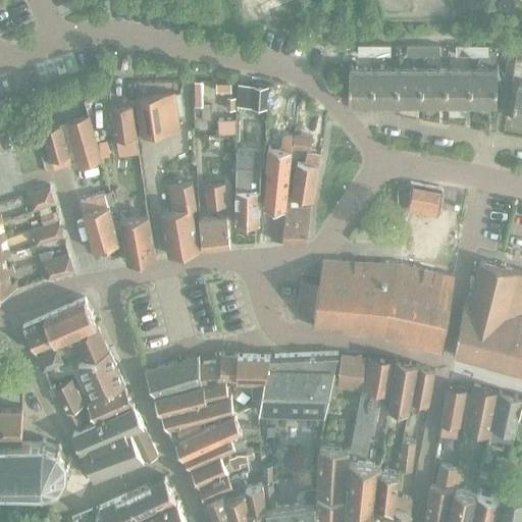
[(372,45),(372,55),(388,54),(388,44),(372,45)]
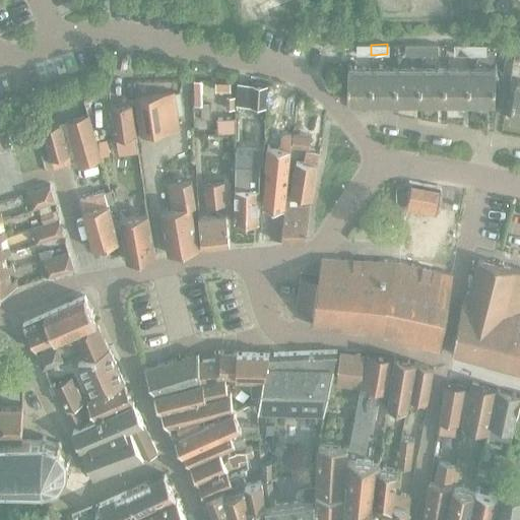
[(404,54),(420,54),(420,44),(404,44),(404,54)]
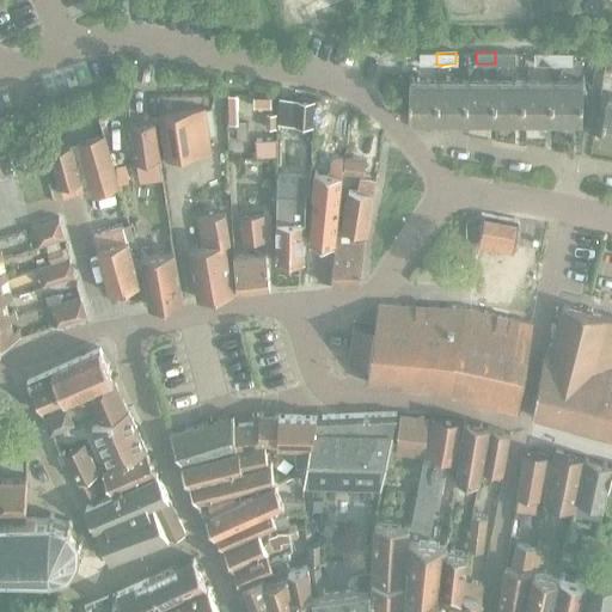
[(495,51),(495,63),(515,65),(515,51),(495,51)]
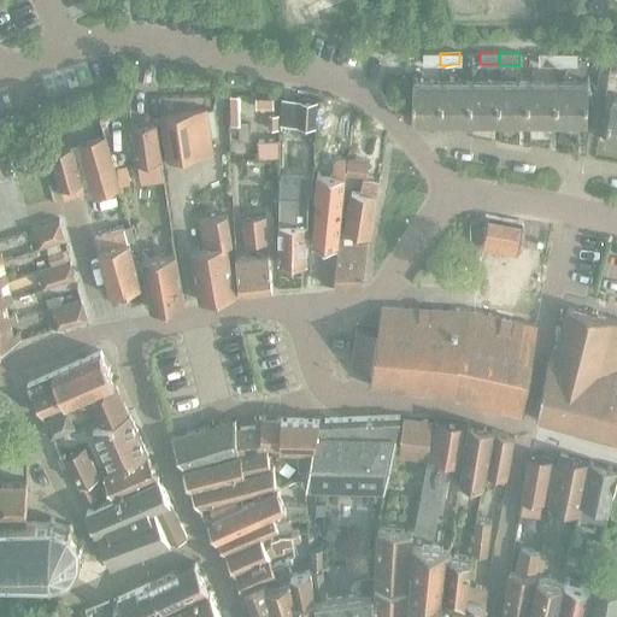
[(538,64),(557,65),(557,52),(538,52),(538,64)]
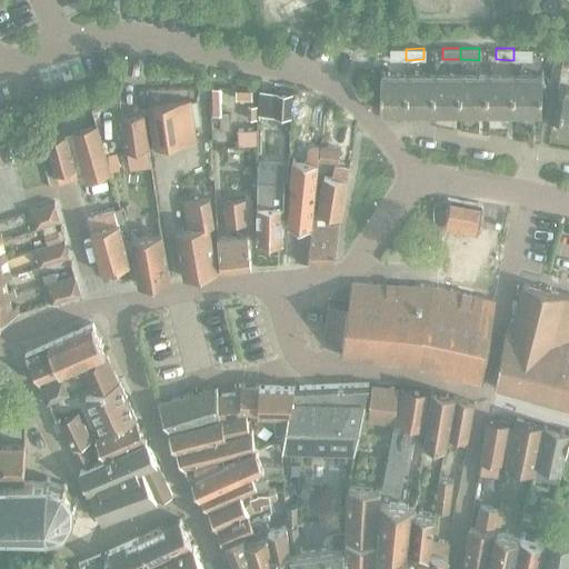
[(513,48),(513,60),(531,60),(531,48),(513,48)]
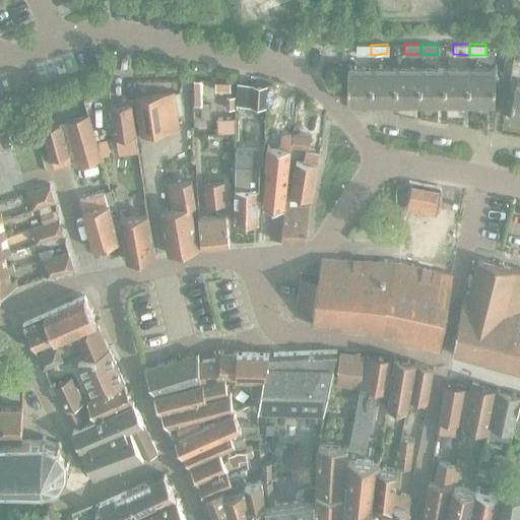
[(354,54),(371,55),(371,45),(354,45),(354,54)]
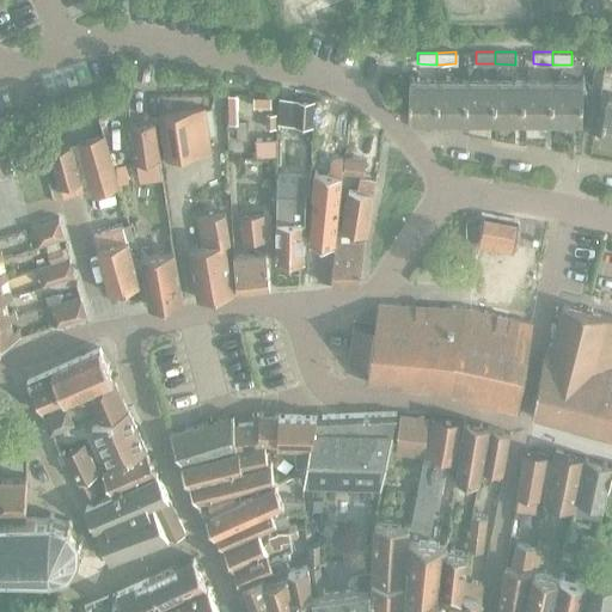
[(408,120),(436,118),(435,80),(408,80),(408,120)]
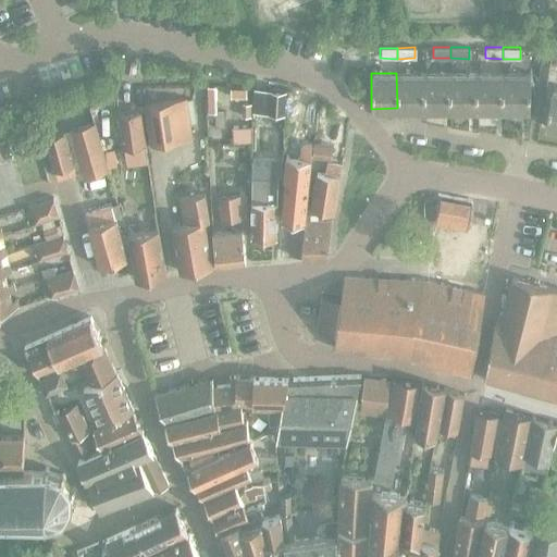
[(397,108),(421,109),(420,74),(396,73),(397,108)]
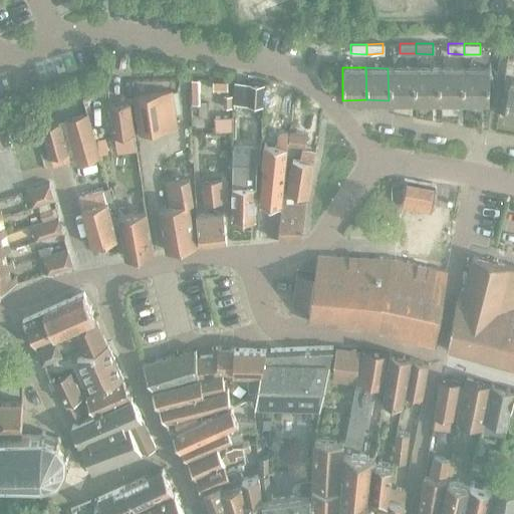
[(389,100),(412,99),(413,68),(388,68),(389,100)]
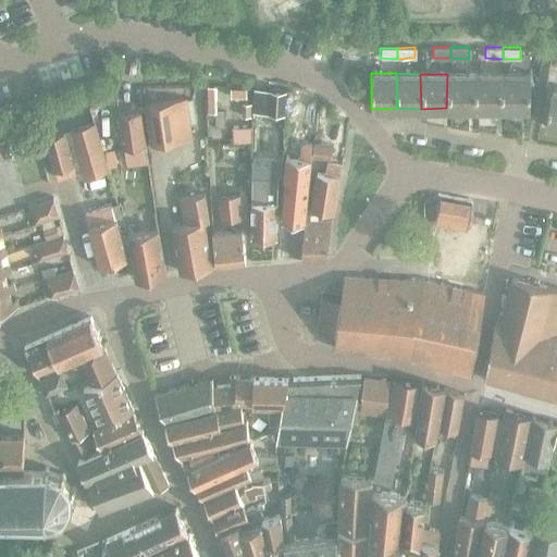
[(446,108),(473,109),(473,74),(447,74),(446,108)]
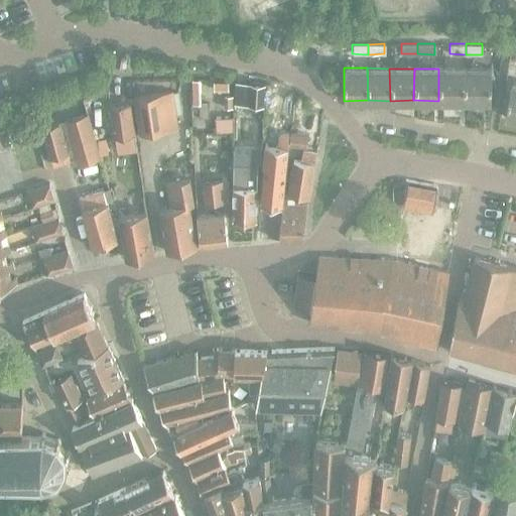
[(438,101),(465,101),(465,69),(438,69),(438,101)]
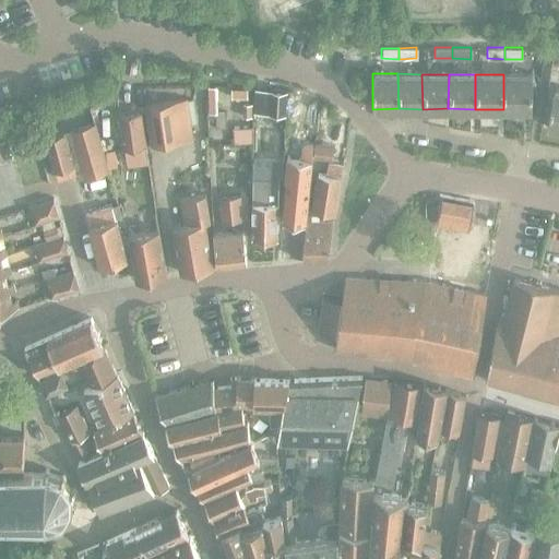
[(503,74),(503,109),(531,109),(531,74),(503,74)]
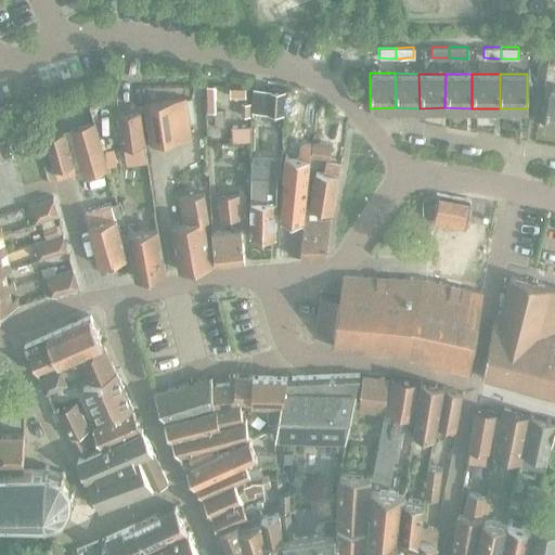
[(245,86),(230,86),(230,95),(245,95),(245,86)]
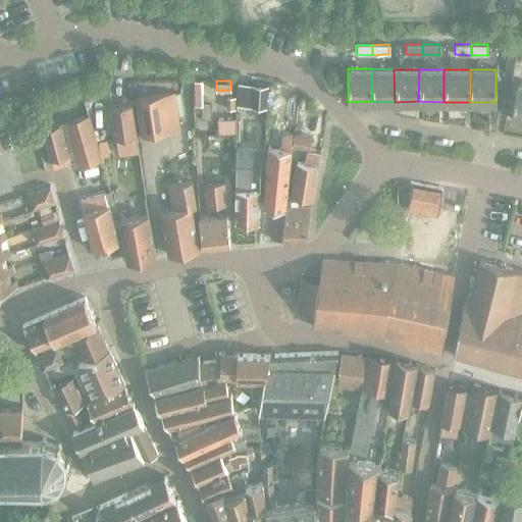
[(238,82),(237,104),(266,105),(267,83),(238,82)]
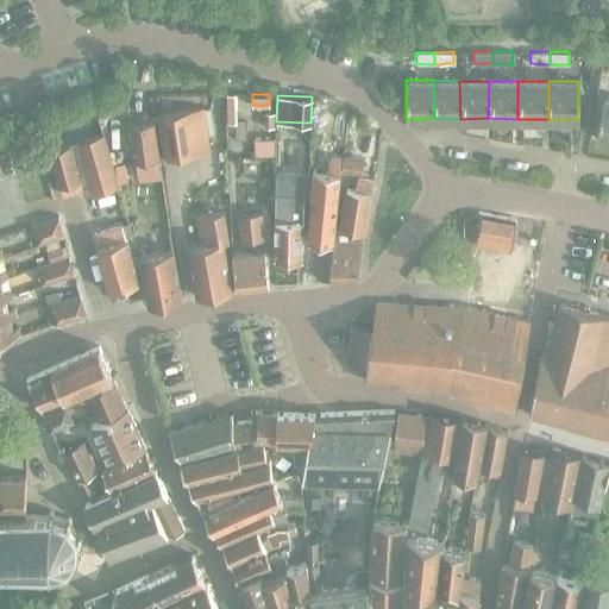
[(595,136),(608,138),(608,98),(602,98),(595,136)]
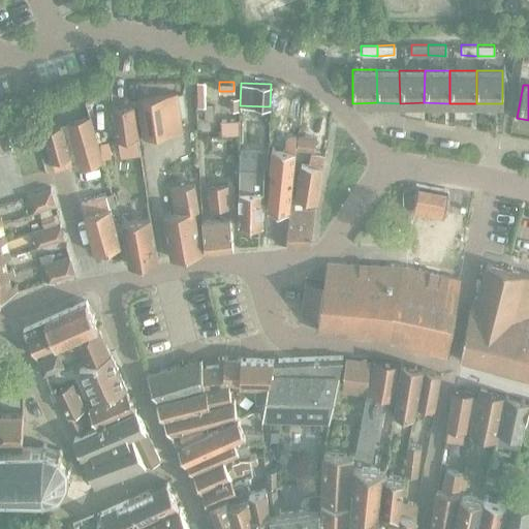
[(135,99),(142,136),(179,130),(174,94),(135,99)]
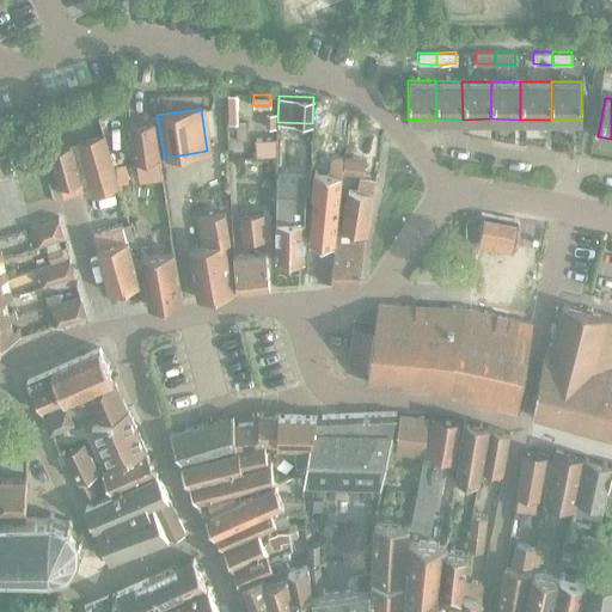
[(265,127),(276,127),(276,112),(265,112),(265,127)]
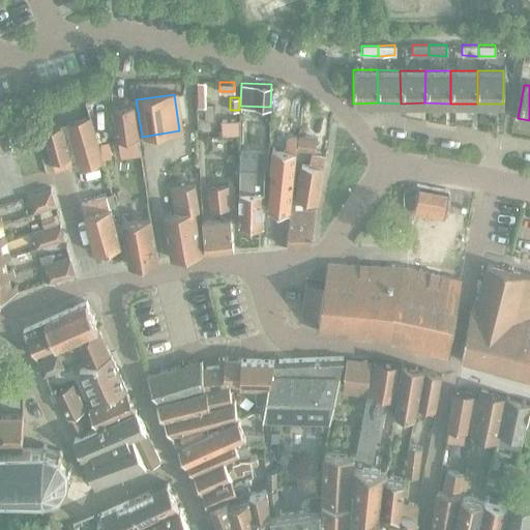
[(111,107),(115,139),(139,137),(134,104),(111,107)]
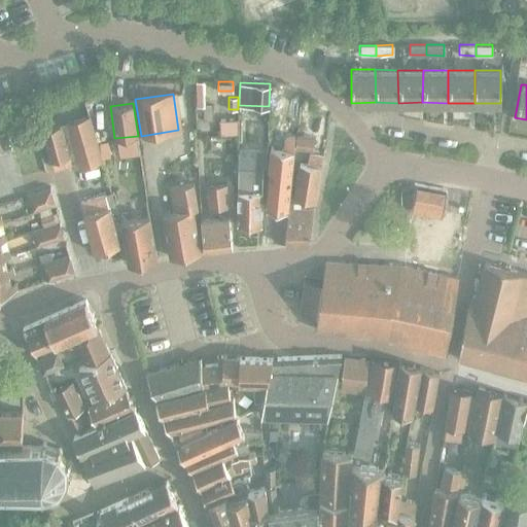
[(213,105),(203,105),(203,119),(213,119),(213,105)]
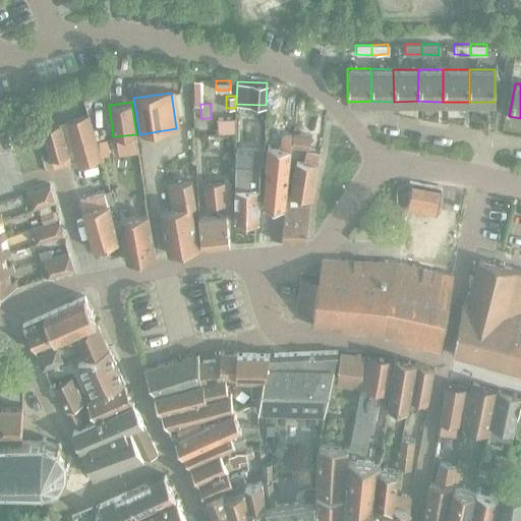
[(85,114),(41,126),(52,166),(66,162),(69,161),(69,159),(74,158),(76,165),(99,159),(85,114)]
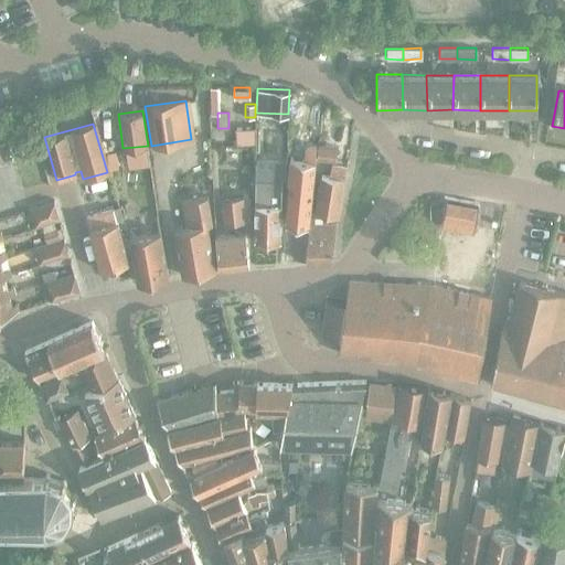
[(254,125),(235,126),(235,142),(254,141),(254,125)]
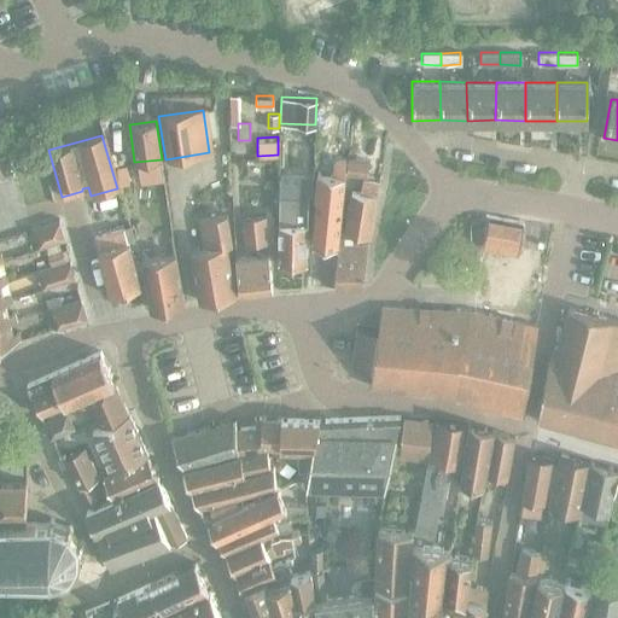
[(316,202),(312,244),(337,246),(345,159),(334,158),(333,173),(316,172),(314,202),(316,202)]
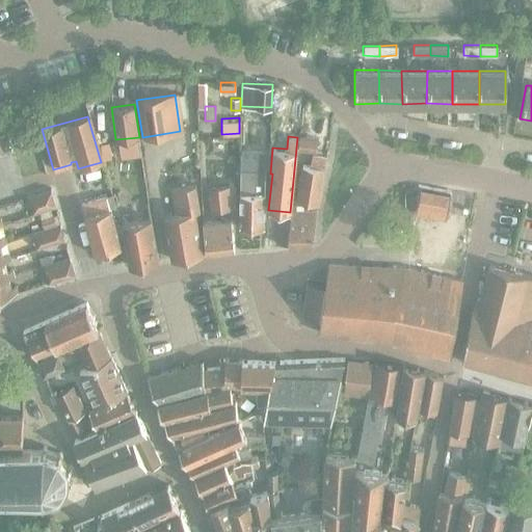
[(299,137),(297,150),(316,151),(317,138),(299,137)]
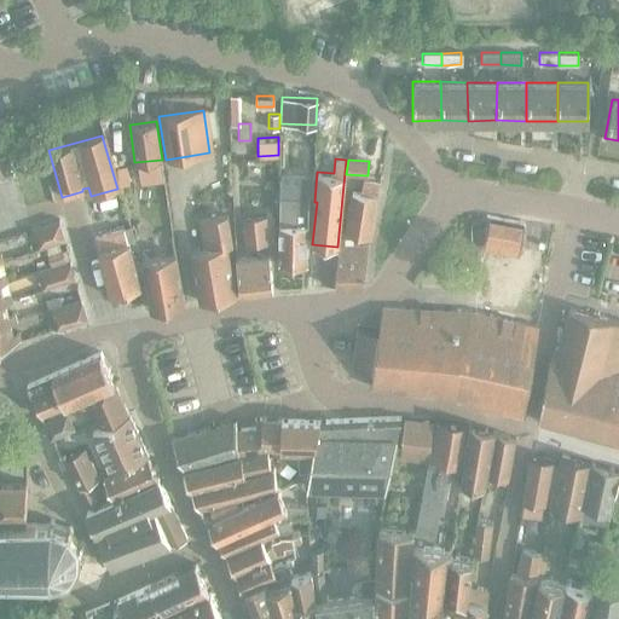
[(351,191),(345,232),(369,236),(371,236),(380,184),(363,181),(360,194),(351,191)]
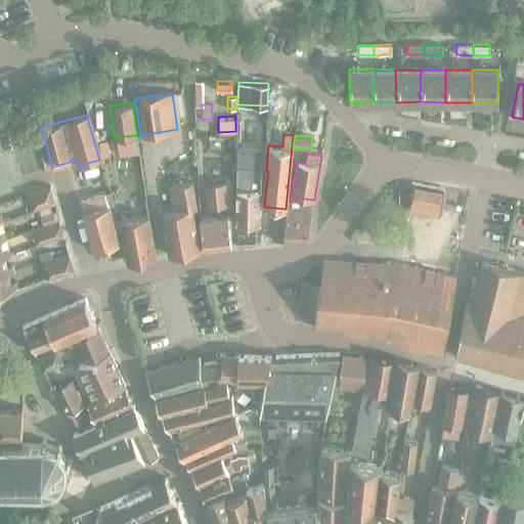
[(234,223),(259,223),(259,190),(260,167),(247,167),(234,166),(234,223)]
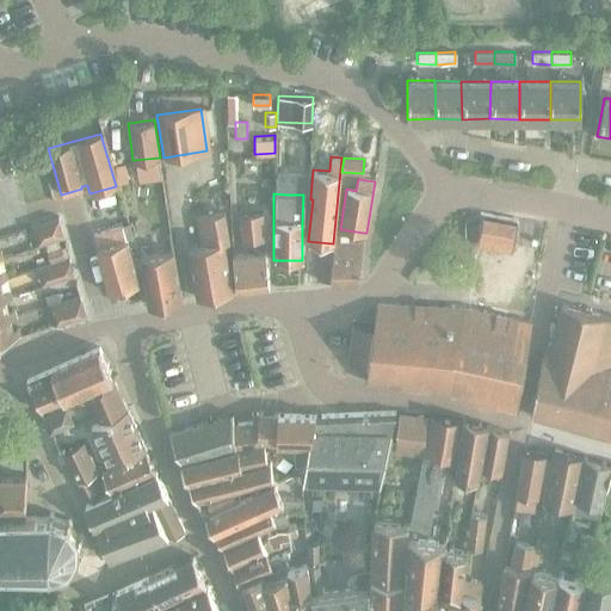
[(186,247),(195,298),(230,291),(222,242),(227,241),(222,211),(195,216),(199,245),(186,247)]
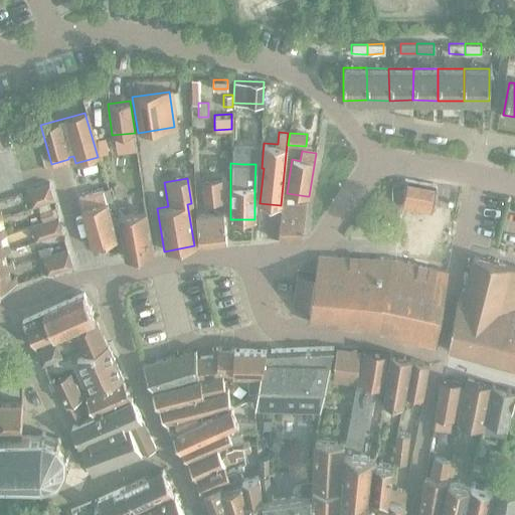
[(201,180),(203,202),(228,200),(226,178),(201,180)]
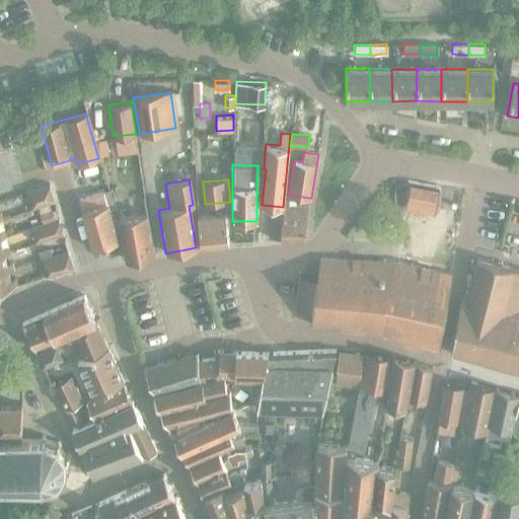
[(26,192),(31,208),(52,200),(48,184),(26,192)]
